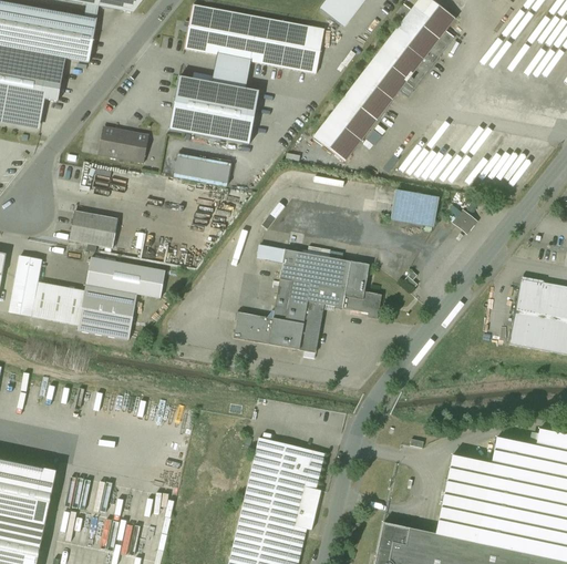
[(0,0),(0,122),(37,129),(43,99),(57,101),(64,58),(89,61),(95,19),(0,0)]
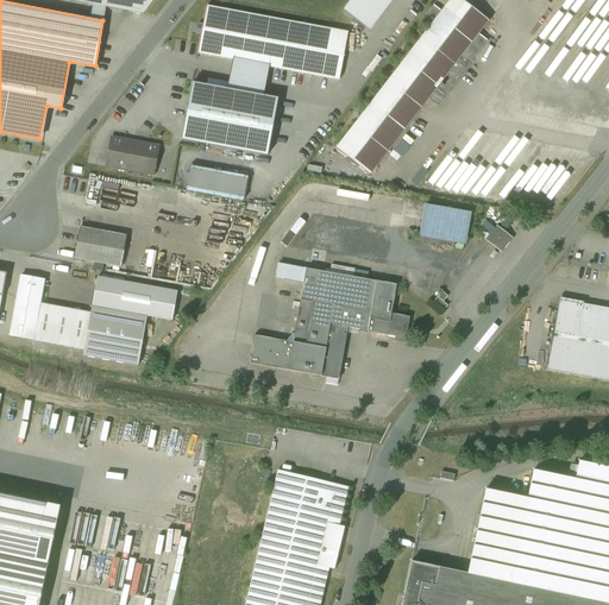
[(107,0),(107,5),(143,12),(152,0),(107,0)]
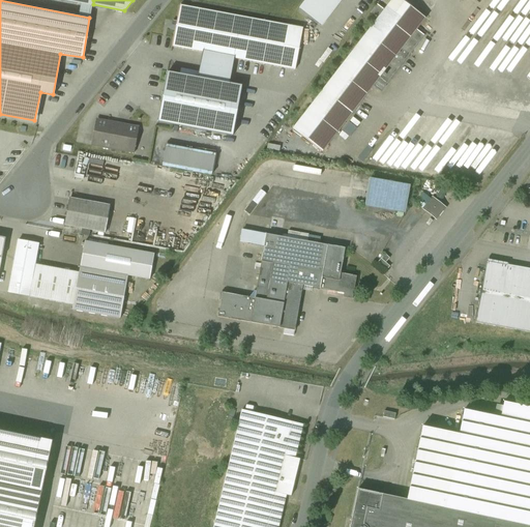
[(378,16),(293,126),(323,149),(377,79),(417,27),(425,16),(405,0),(389,0),(384,7),(377,2),(371,10),(378,16)]
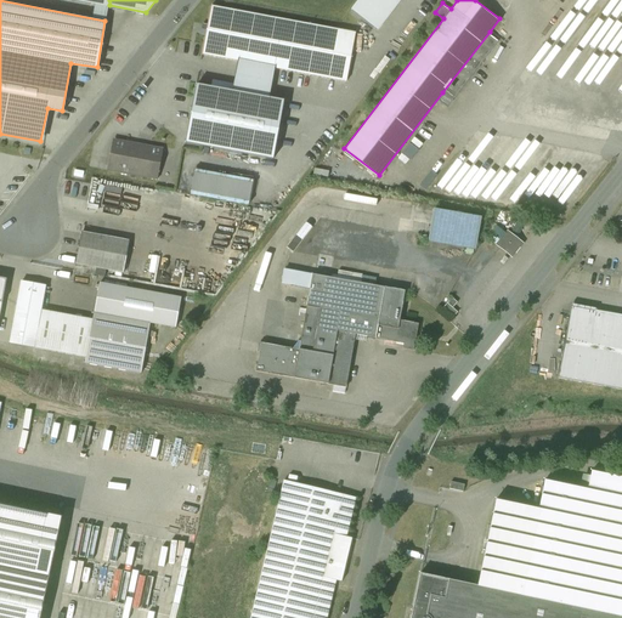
[(355,0),(350,7),(378,28),(399,0),(355,0)]
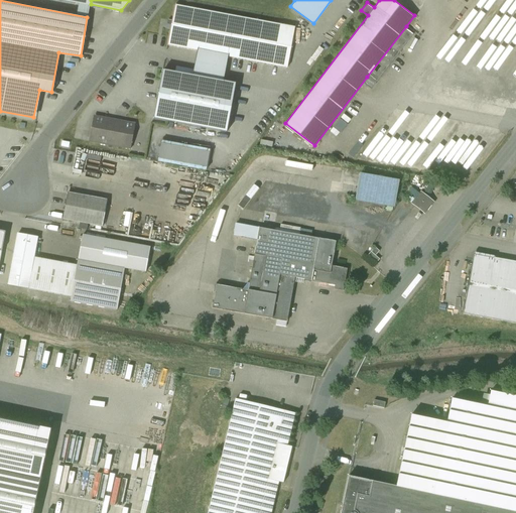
[(90,15),(91,4),(79,3),(78,14),(90,15)]
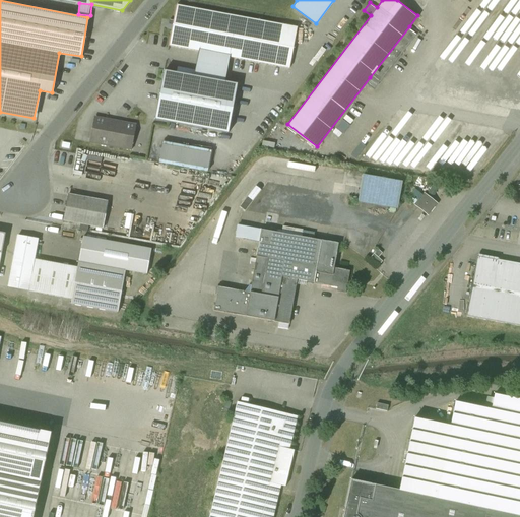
[(257,17),(177,3),(174,17),(169,44),(250,58),(257,17)]
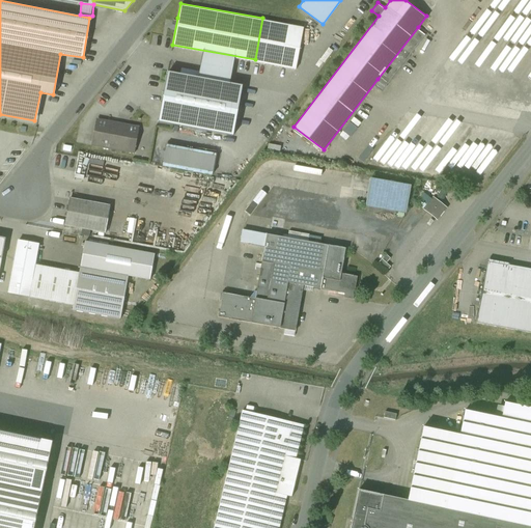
[(304,26),(262,18),(255,59),(296,67),(304,26)]
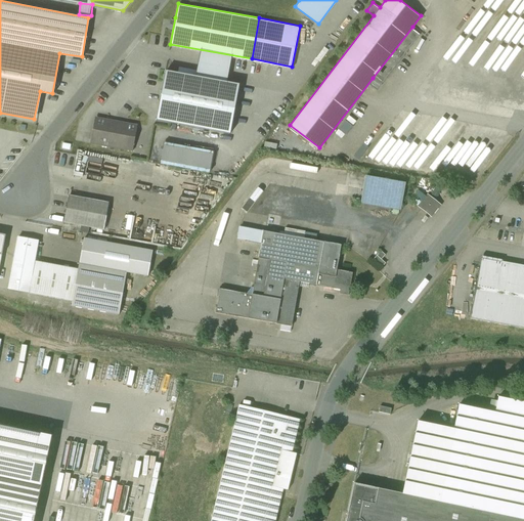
[(412,27),(373,78),(380,84),(420,33),(412,27)]
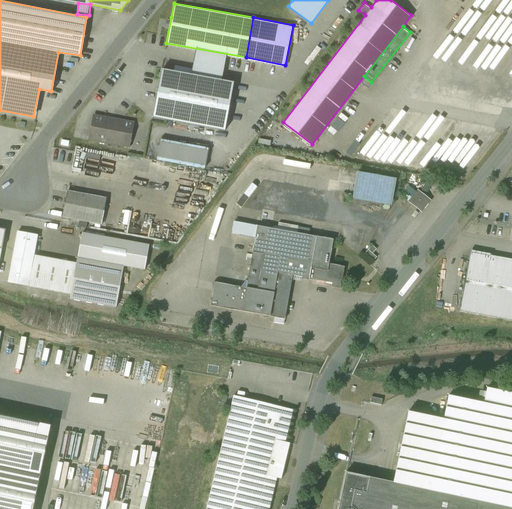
[(234,81),(162,68),(153,115),(166,118),(225,129),(234,81)]
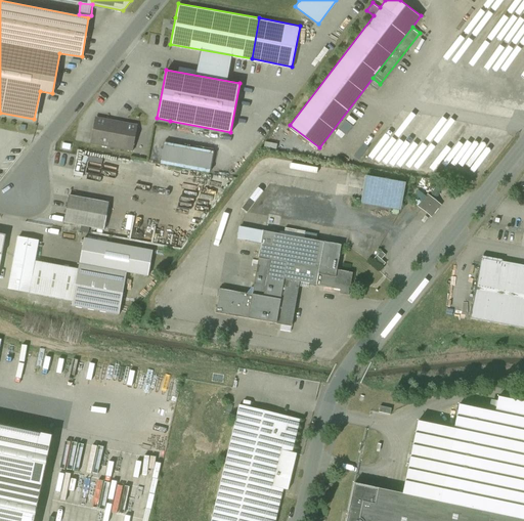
[(137,124),(96,116),(91,141),(133,148),(137,124)]
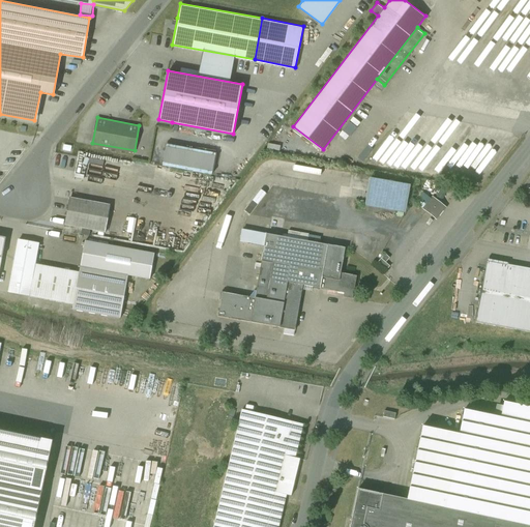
[(164,165),(214,172),(216,151),(167,144),(164,165)]
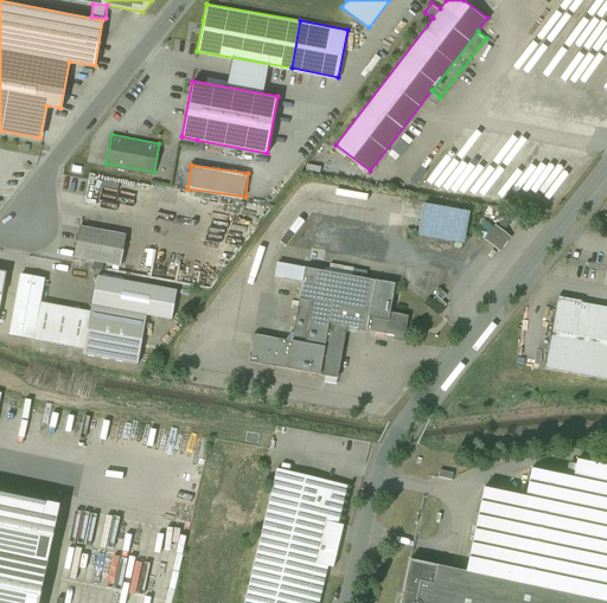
[(470,210),(423,201),(419,231),(465,239),(470,210)]
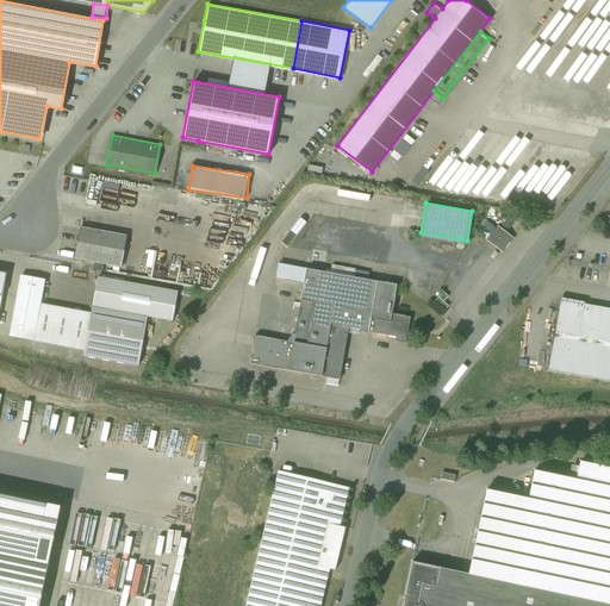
[(502,226),(498,224),(487,237),(491,239),(502,248),(512,235),(502,226)]
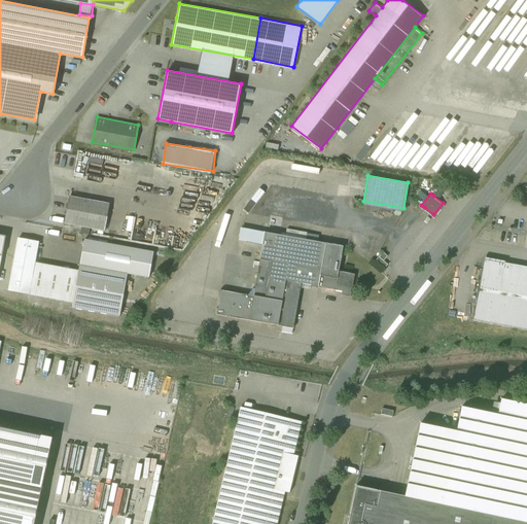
[(109,203),(69,195),(64,221),(104,229),(109,203)]
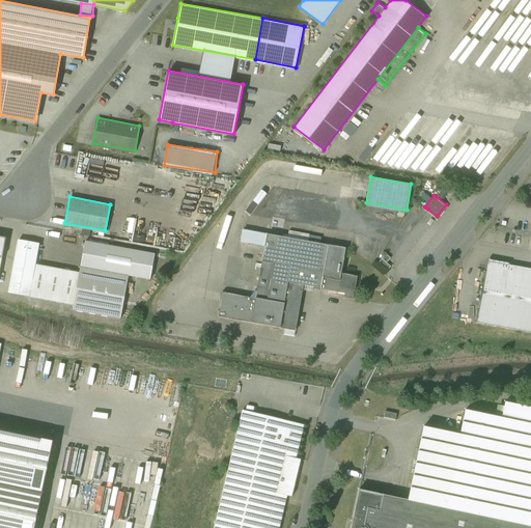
[(288,233),(284,232),(283,235),(267,232),(264,244),(255,297),(223,290),(220,309),(222,309),(221,314),(219,314),(219,315),(285,327),(296,329),(304,283),(320,286),(324,269),(341,272),(345,246),(319,242),(322,235),(301,231),(301,230),(289,228),(288,233)]
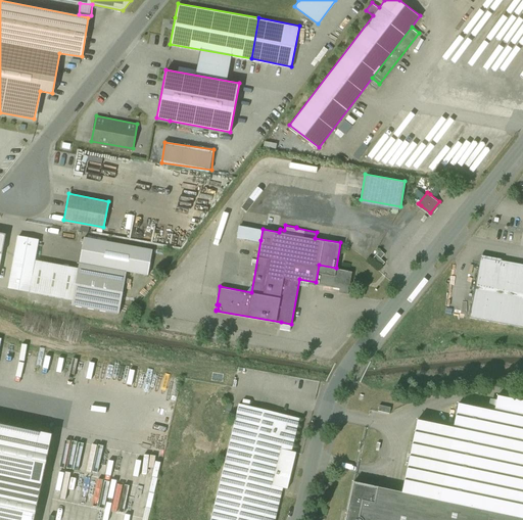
[(249,228),(239,226),(237,236),(260,240),(263,229),(249,227),(249,228)]
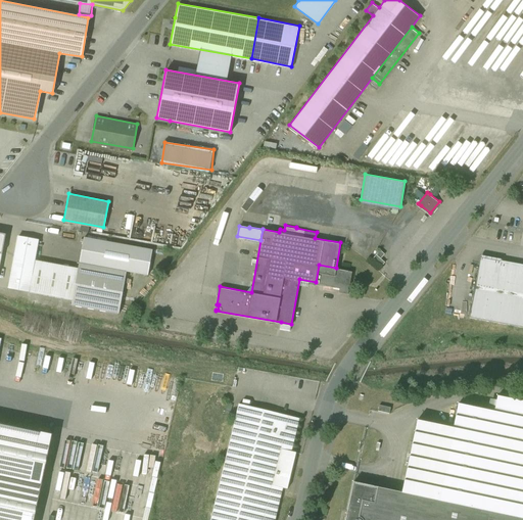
[(39,238),(17,235),(8,286),(29,290),(35,258),(39,238)]
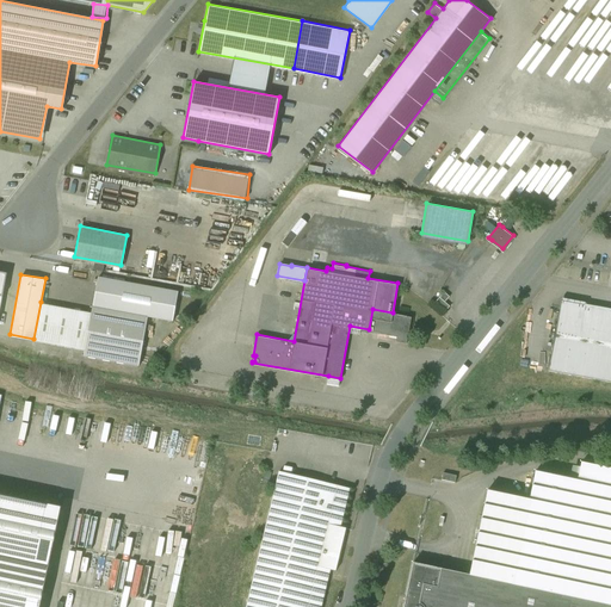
[(178,291),(97,276),(91,311),(92,311),(85,348),(84,354),(139,364),(148,315),(173,320),(178,291)]
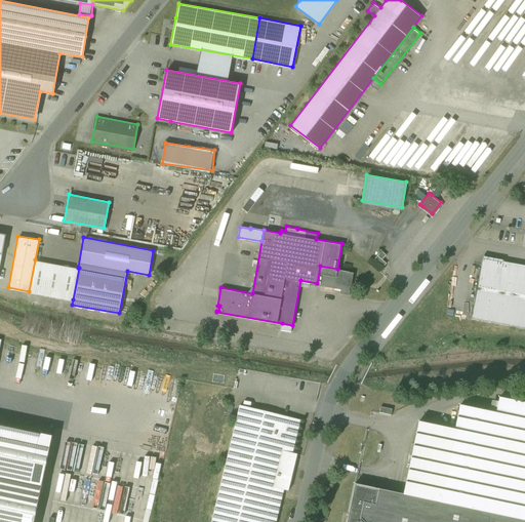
[(387,253),(381,249),(373,258),(382,266),(387,262),(382,257),(387,253)]
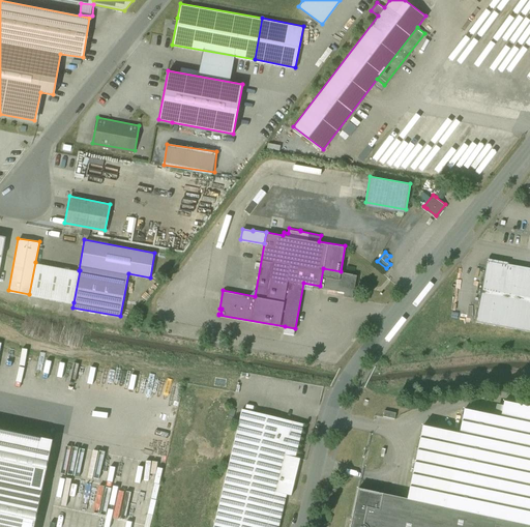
[(529,266),(508,262),(508,261),(492,258),(490,268),(486,267),(475,320),(496,324),(529,329),(529,266)]
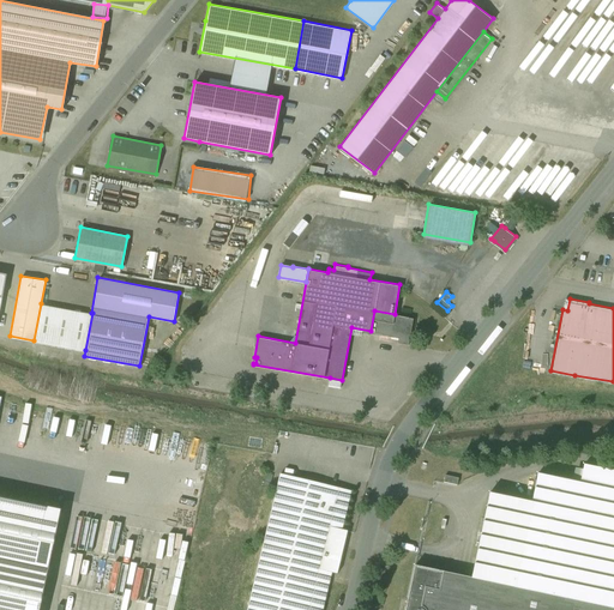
[(91,313),(41,303),(34,340),(85,350),(92,313),(91,313)]
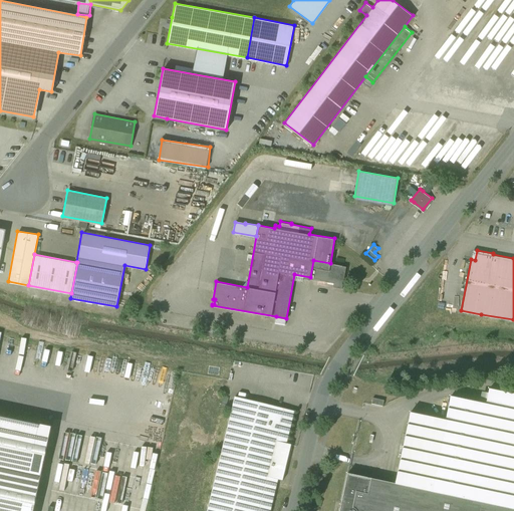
[(330,263),(313,260),(310,277),(334,282),(333,285),(342,287),(346,265),(330,263)]
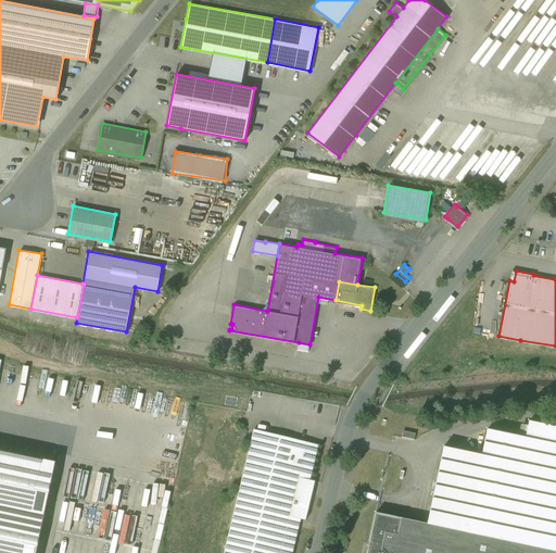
[(555,552),(555,425),(529,419),(526,436),(487,427),(481,453),(443,444),(427,522),(402,516),(394,552),(555,552)]
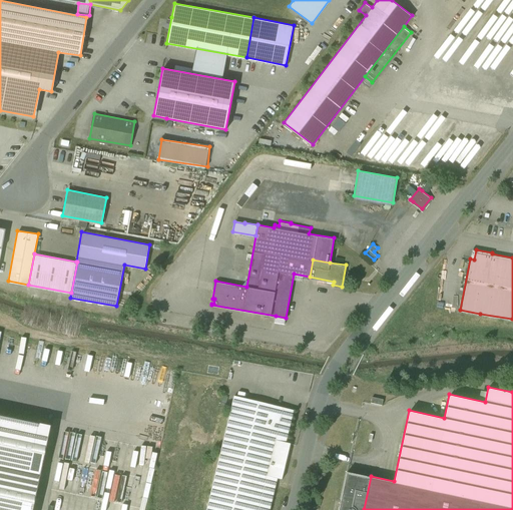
[(294,409),(234,394),(205,509),(269,509),(278,476),(267,474),(276,438),(286,441),(294,409)]
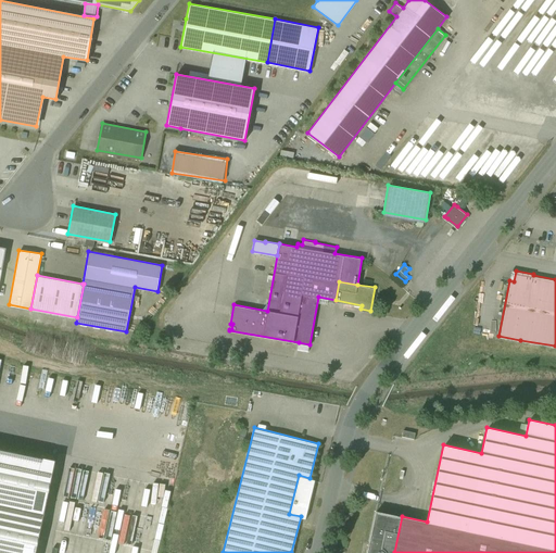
[(416,431),(403,428),(402,435),(414,437),(416,431)]
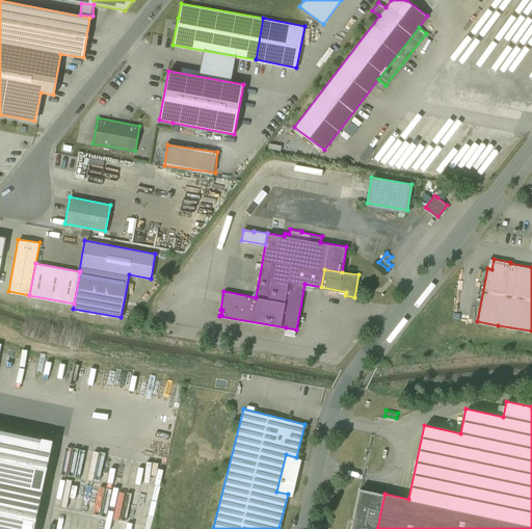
[(33,528),(53,442),(0,430),(0,528),(33,528)]
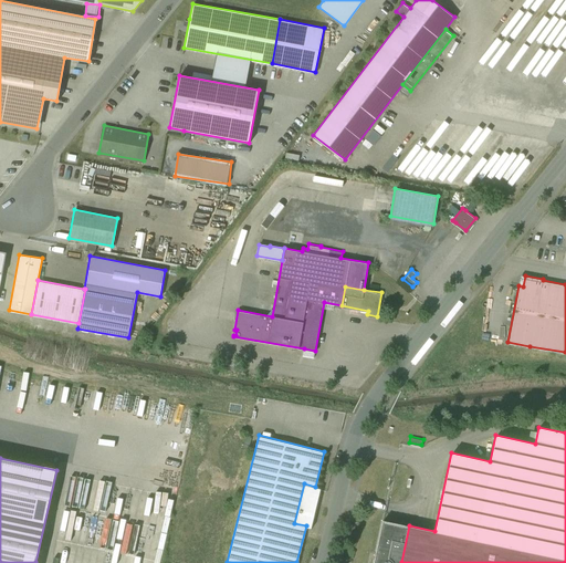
[(383,520),(373,562),(401,562),(409,525),(383,520)]
